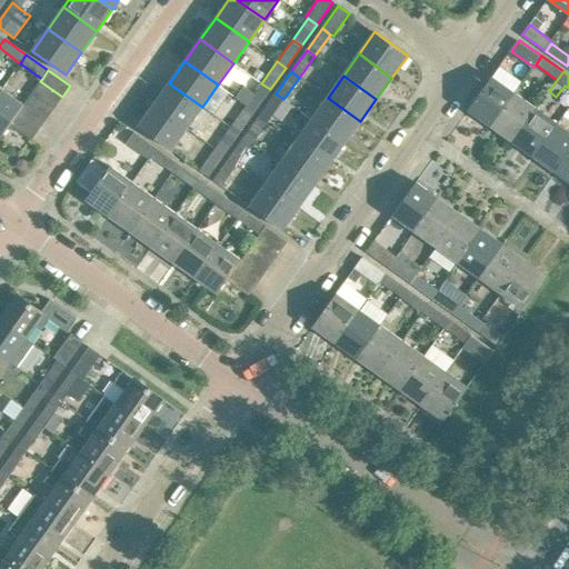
[(490,126),(513,92),(491,77),(468,110),(490,126)]
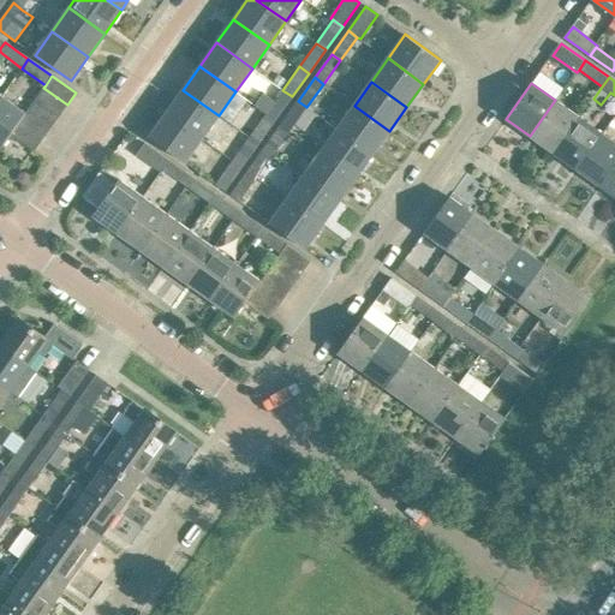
[(67,105),(43,88),(35,100),(59,117),(67,105)]
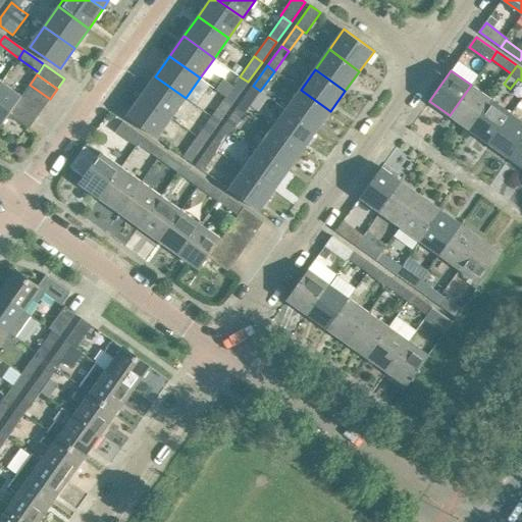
[(186,98),(155,76),(141,96),(171,118),(186,98)]
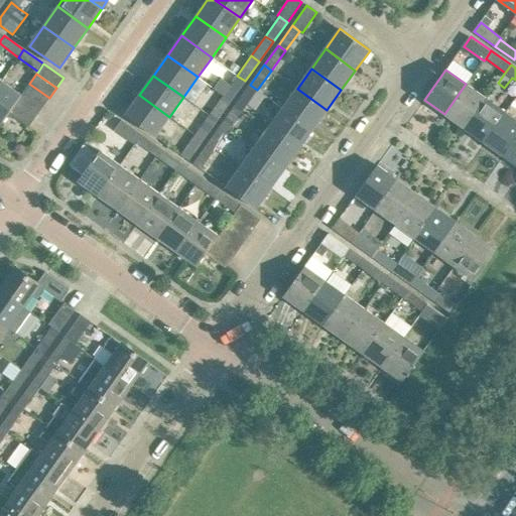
[(231,101),(245,81),(237,76),(230,86),(221,79),(214,89),(223,96),(231,101)]
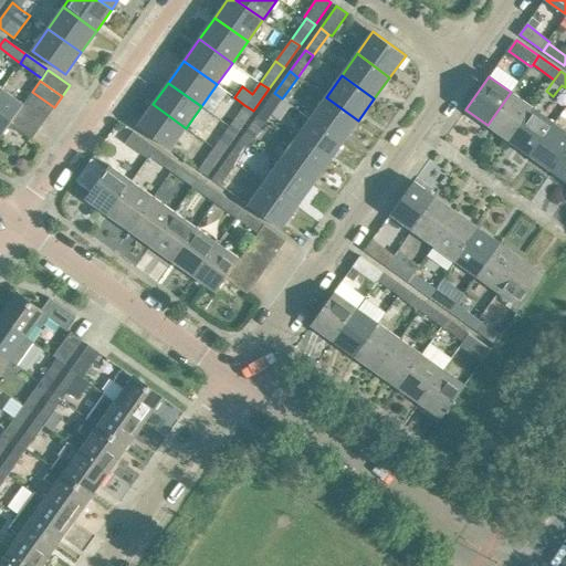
[(0,136),(10,124),(18,113),(23,104),(1,88),(0,90),(0,136)]
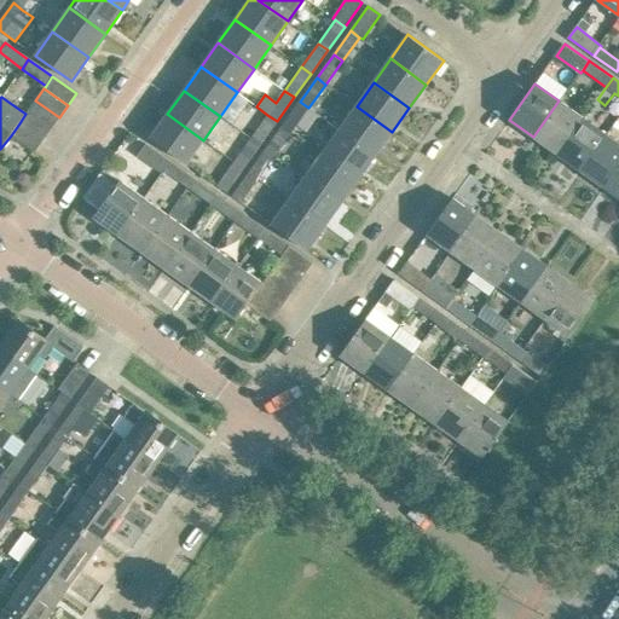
[(59,117),(35,100),(27,111),(51,128),(59,117)]
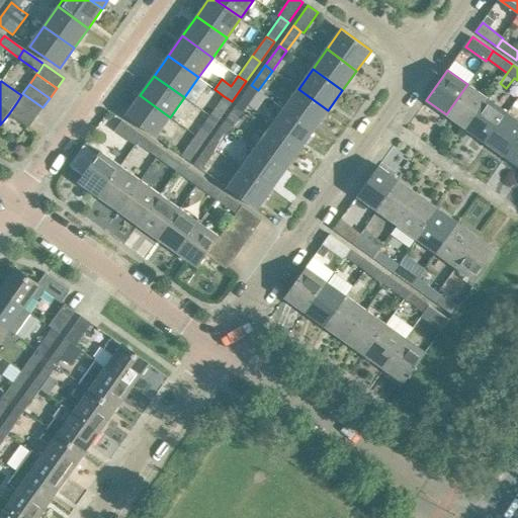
[(465,128),(488,98),(467,84),(446,114),(465,128)]
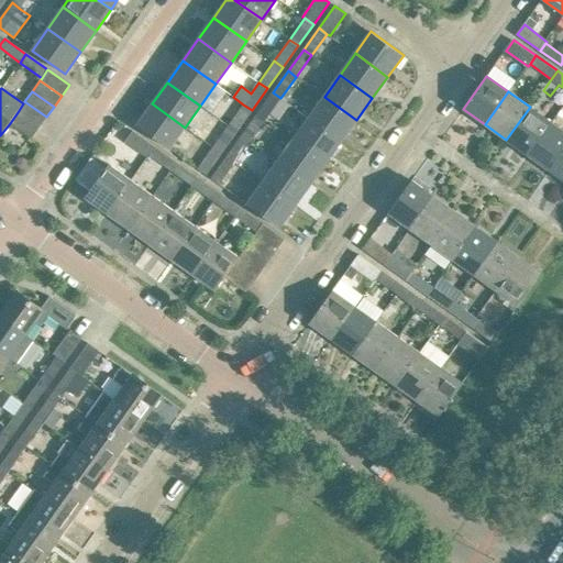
[(265,120),(280,98),(273,92),(257,113),(265,120)]
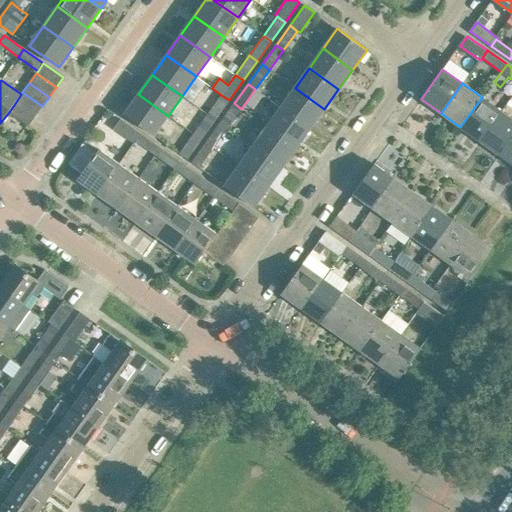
[(310,128),(324,109),(295,88),(280,107),(310,128)]
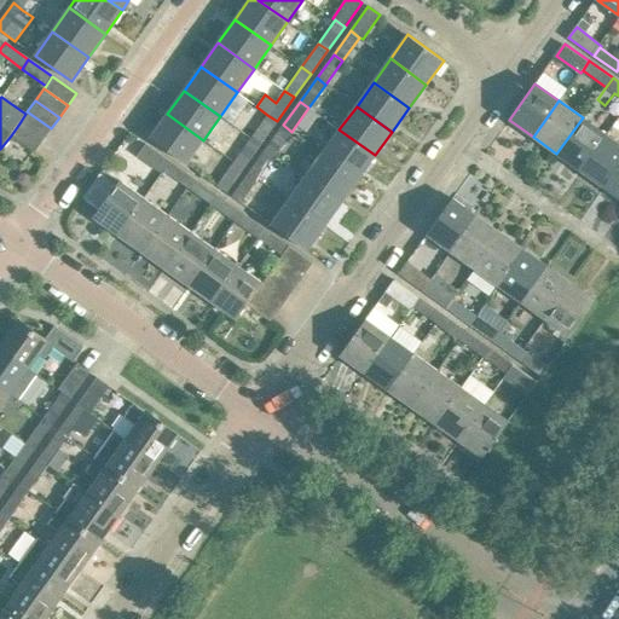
[(27,111),(25,114),(19,123),(42,140),(51,128),(27,111)]
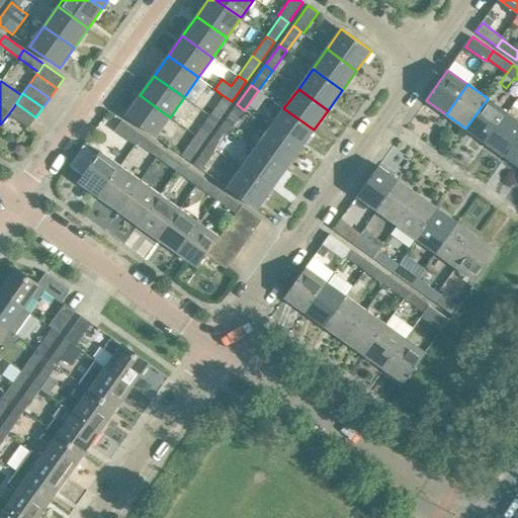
[(170,117),(140,95),(125,115),(156,137),(170,117)]
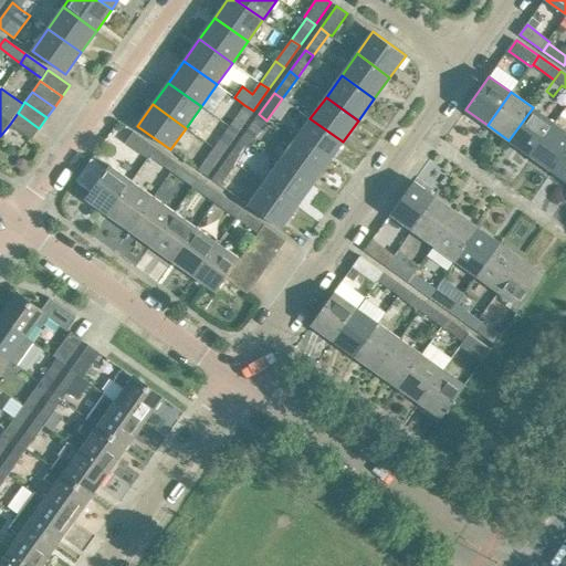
[(238,132),(253,111),(244,105),(229,126),(238,132)]
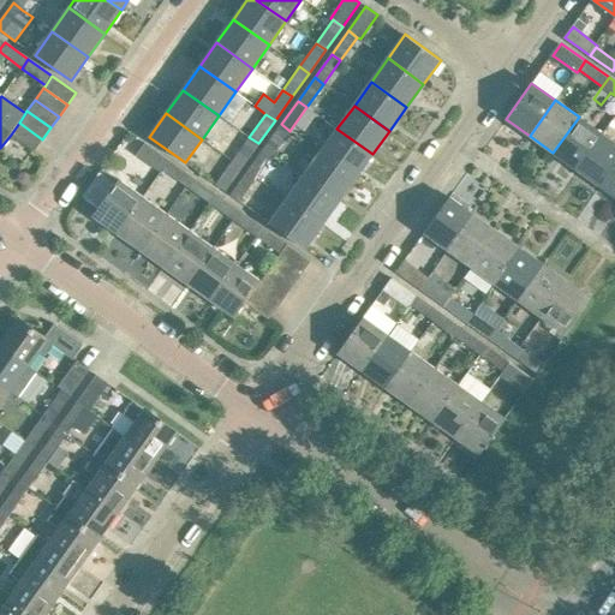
[(577,169),(602,133),(579,117),(553,153),(577,169)]
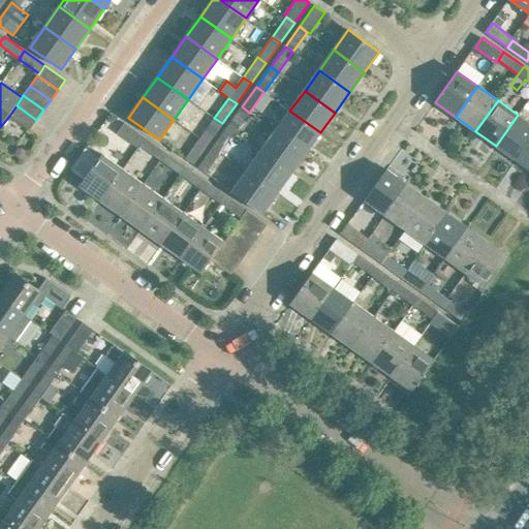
[(36,120),(17,105),(9,116),(29,130),(36,120)]
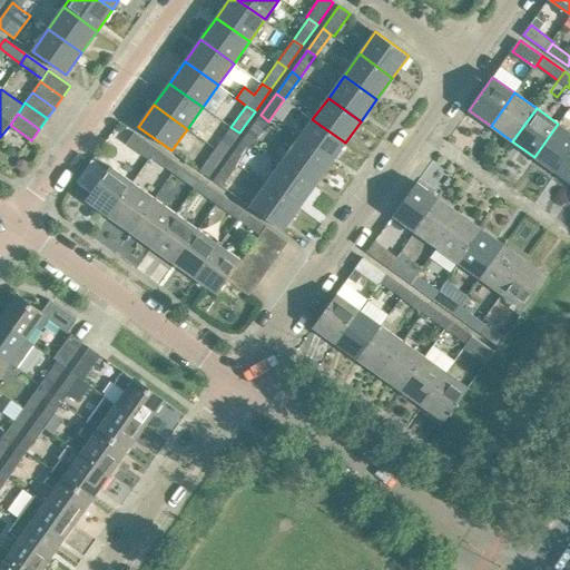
[(253,143),(268,121),(261,115),(245,137),(253,143)]
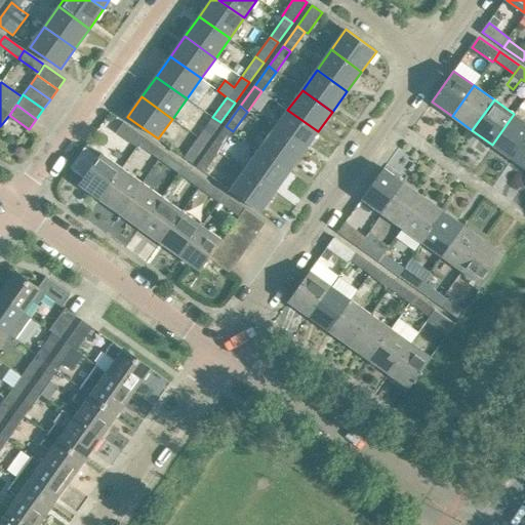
[(304,152),(318,131),(287,110),(273,130),(304,152)]
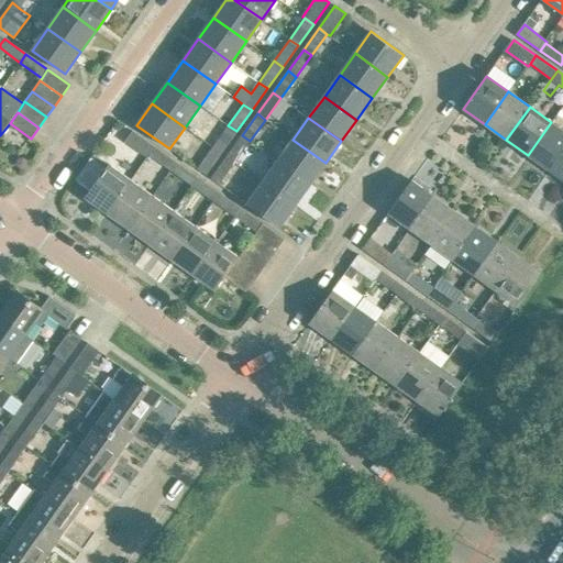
[(154,146),(118,120),(110,131),(135,150),(128,162),(139,169),(154,146)]
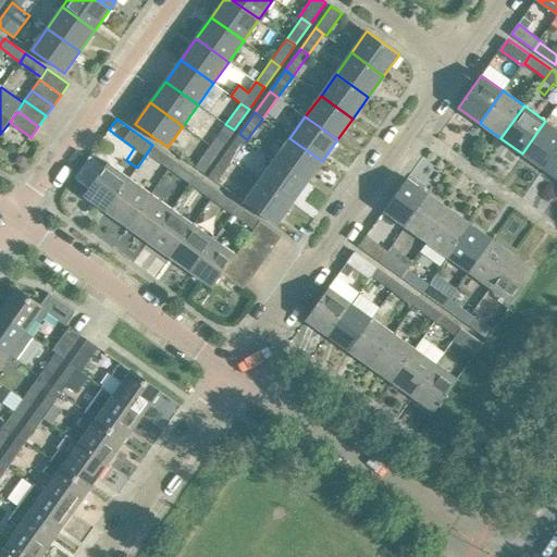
[(544,169),(556,149),(556,128),(545,121),(522,153),(544,169)]
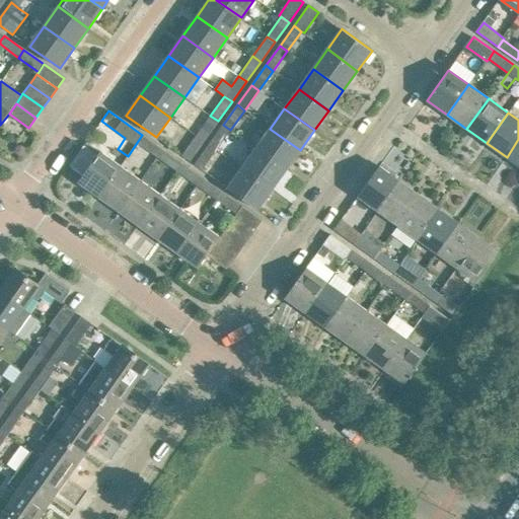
[(204,141),(218,121),(210,116),(197,136),(204,141)]
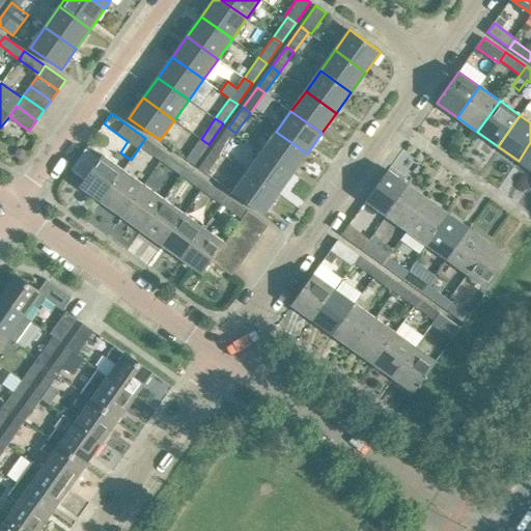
[(245,139),(235,133),(228,128),(214,147),(221,154),(230,160),(245,139)]
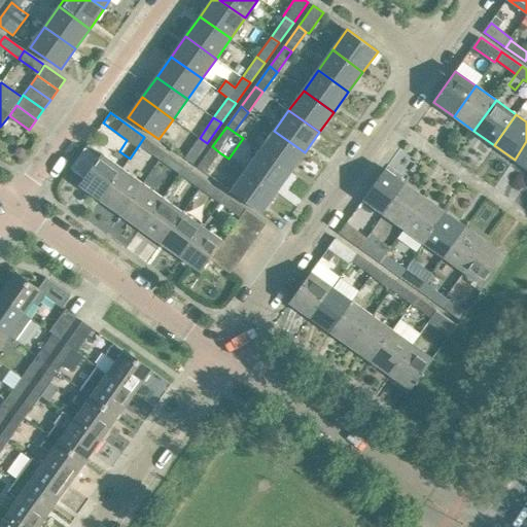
[(290,173),(305,152),(274,131),(259,150),(290,173)]
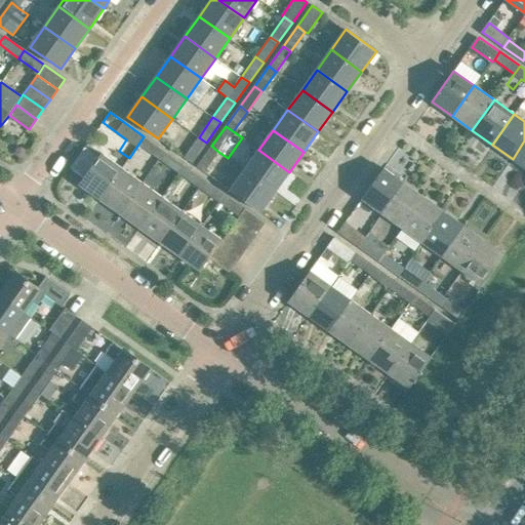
[(164,151),(144,136),(138,145),(159,159),(164,151)]
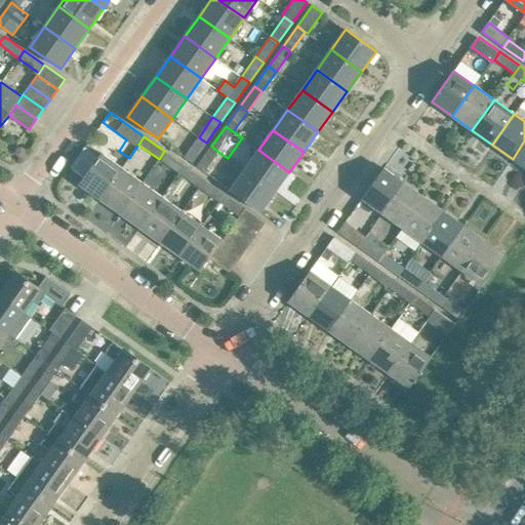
[(192,163),(206,143),(199,137),(184,158),(192,163)]
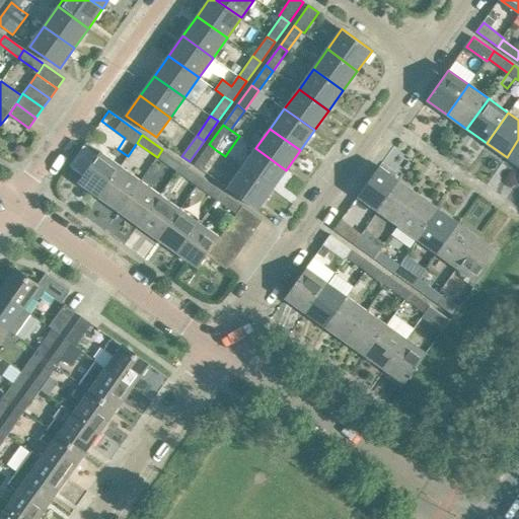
[(518,165),(518,139),(507,157),(518,165)]
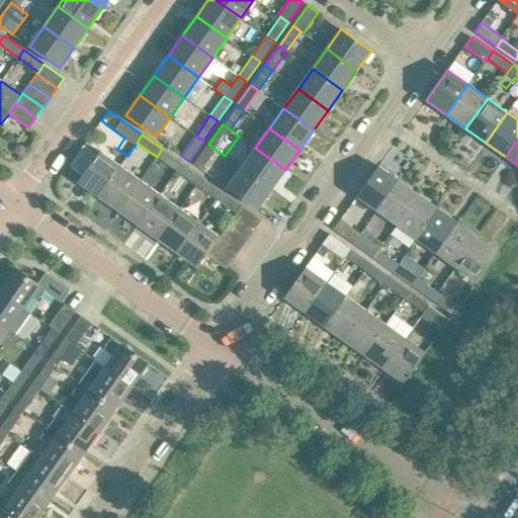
[(201,170),(216,150),(208,144),(194,164),(201,170)]
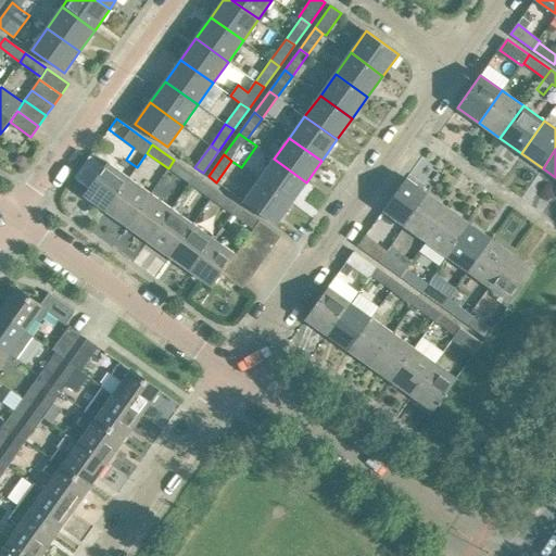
[(306,182),(274,159),(258,180),(291,203),(306,182)]
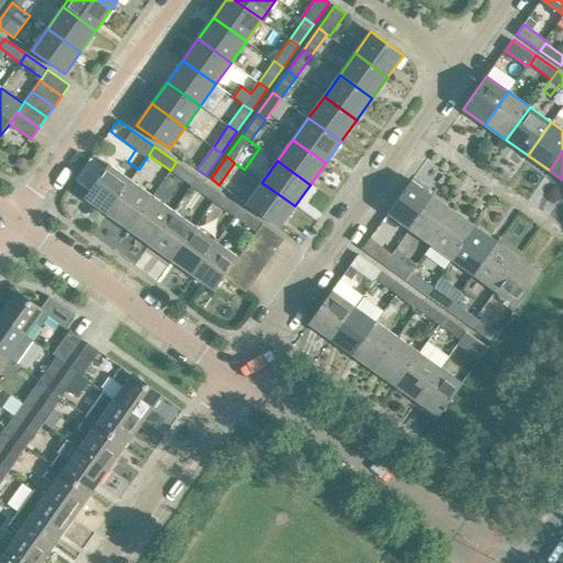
[(198,177),(176,162),(170,170),(191,185),(198,177)]
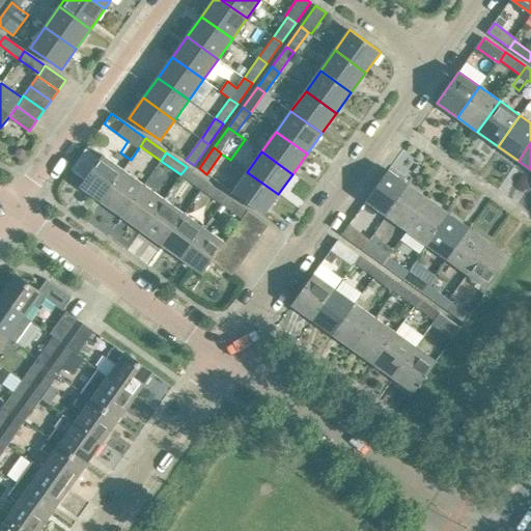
[(101,201),(122,169),(103,156),(94,166),(81,156),(66,176),(101,201)]
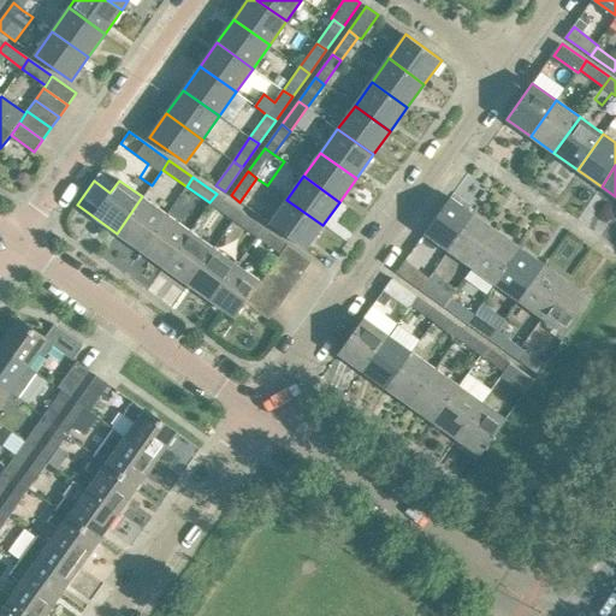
[(240,211),(217,194),(209,202),(234,219),(240,211)]
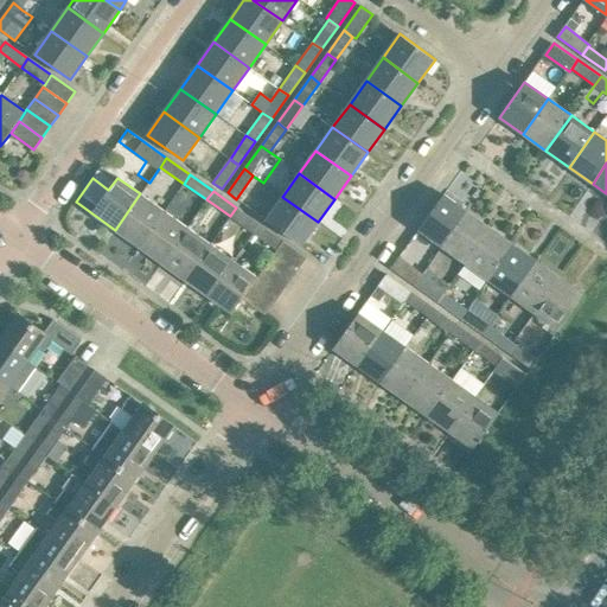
[(139,247),(164,211),(140,193),(115,230),(139,247)]
